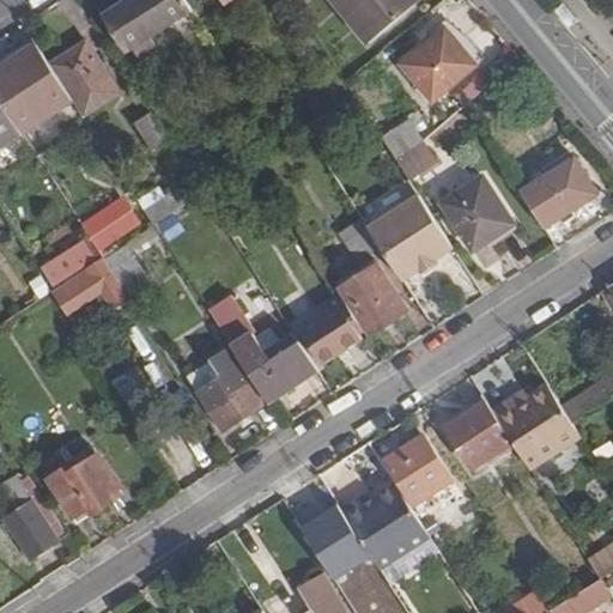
[(127,53),(192,12),(183,0),(128,0),(104,17),(127,53)]
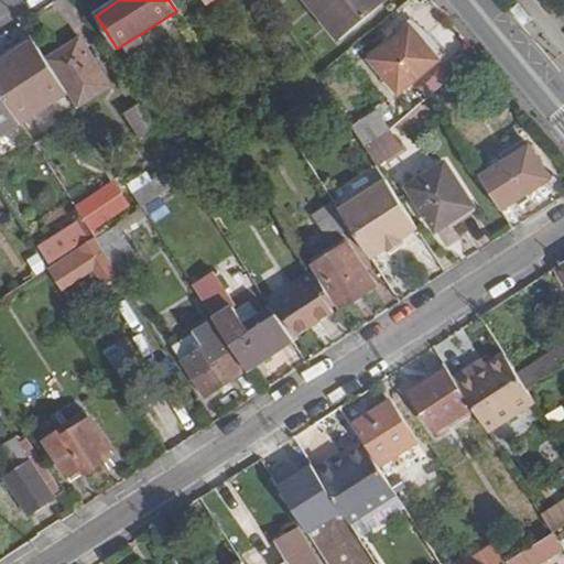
[(305,0),(338,40),(388,1),(387,0),(305,0)]
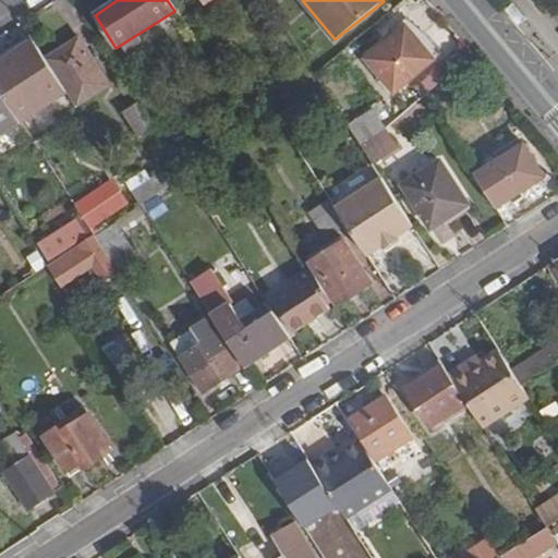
[(405,25),(365,59),(393,93),(434,60),(405,25)]
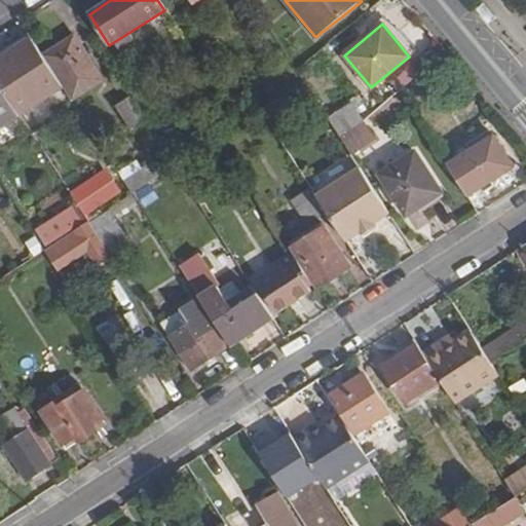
[(42,58),(62,87),(71,101),(102,79),(73,36),(42,58)]
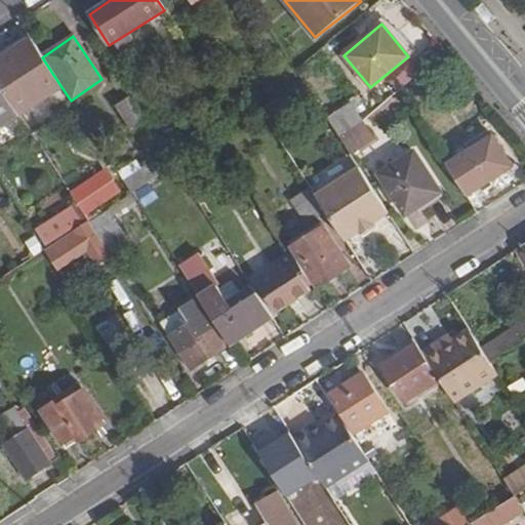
[(0,58),(0,85),(19,115),(62,87),(42,57),(30,39),(0,58)]
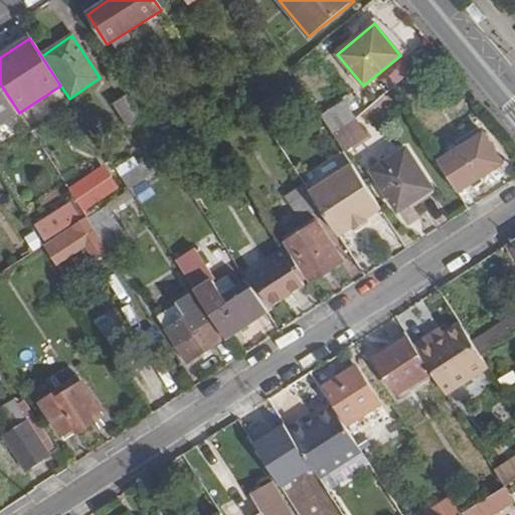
[(426,73),(419,64),(410,73),(416,80),(426,73)]
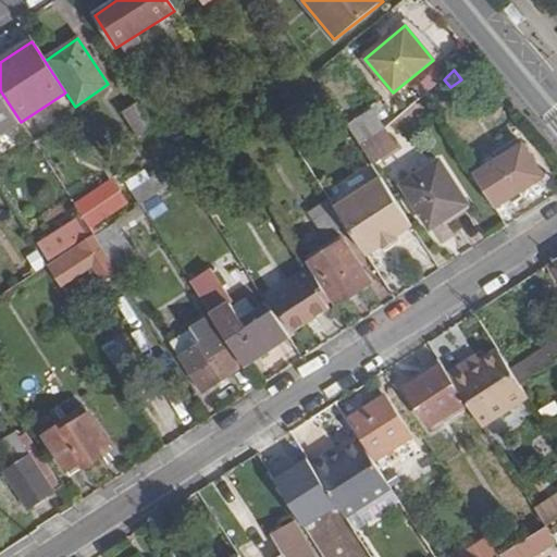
[(422,97),(429,106),(438,98),(432,89),(422,97)]
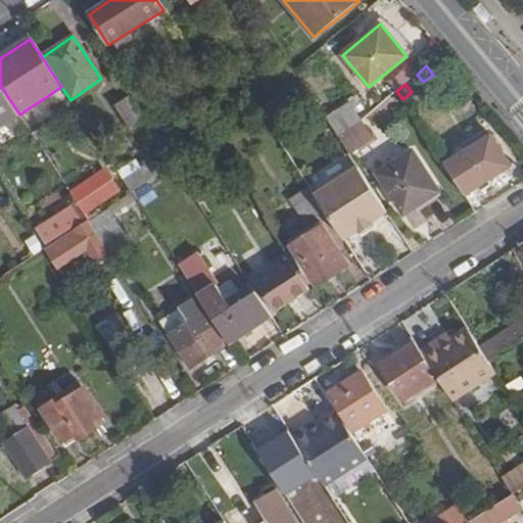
[(0,127),(19,114),(0,85),(0,127)]
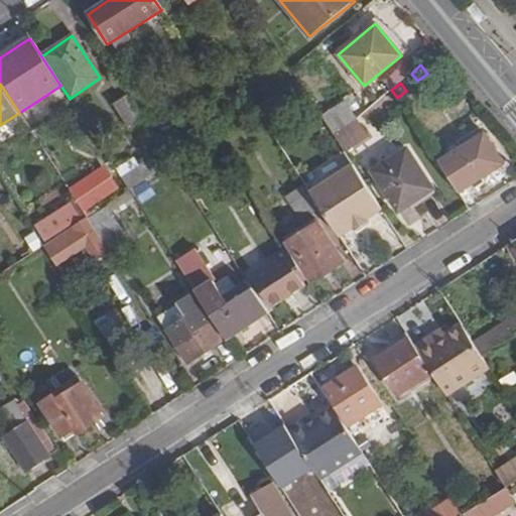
[(129,127),(142,118),(127,95),(114,104),(129,127)]
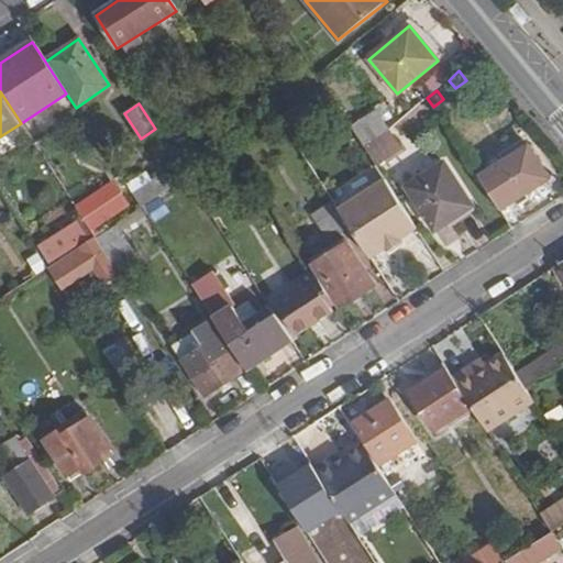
[(350,125),(366,151),(389,131),(375,109),(350,125)]
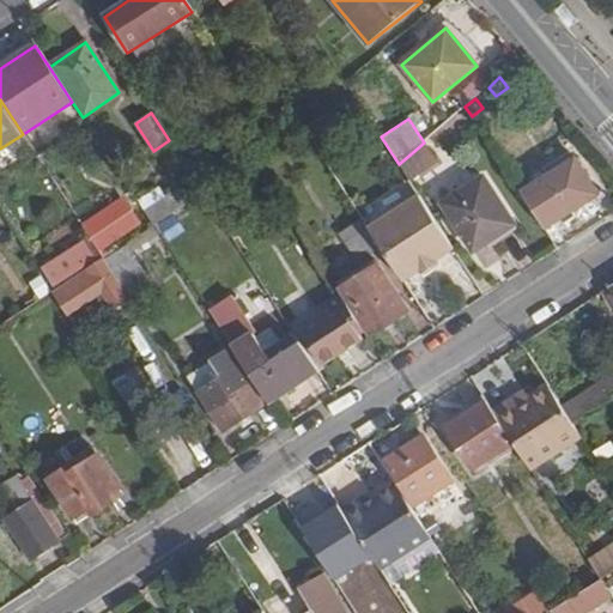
[(399,164),(410,181),(437,163),(424,143),(399,164)]
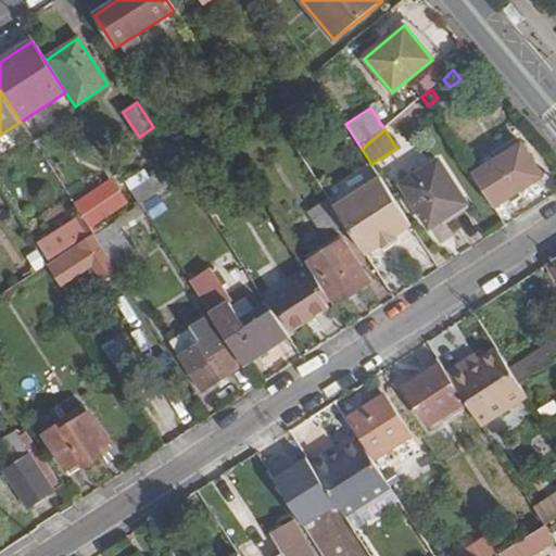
[(472,175),(493,206),(536,179),(530,168),(534,165),(521,144),(472,175)]
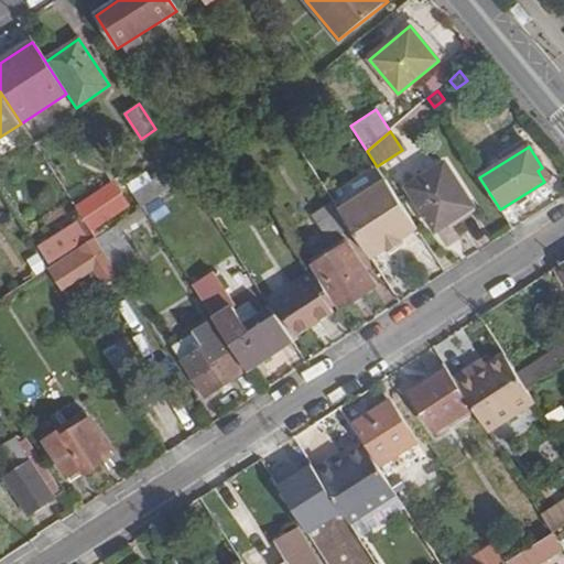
[(407,187),(434,231),(473,207),(444,162),(407,187)]
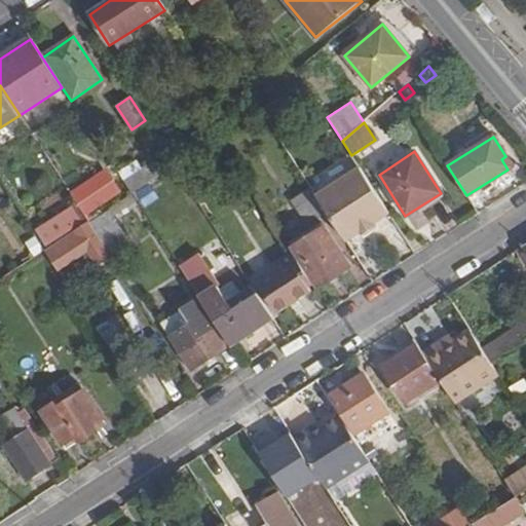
[(118,173),(133,193),(160,175),(152,163),(141,171),(136,161),(118,173)]
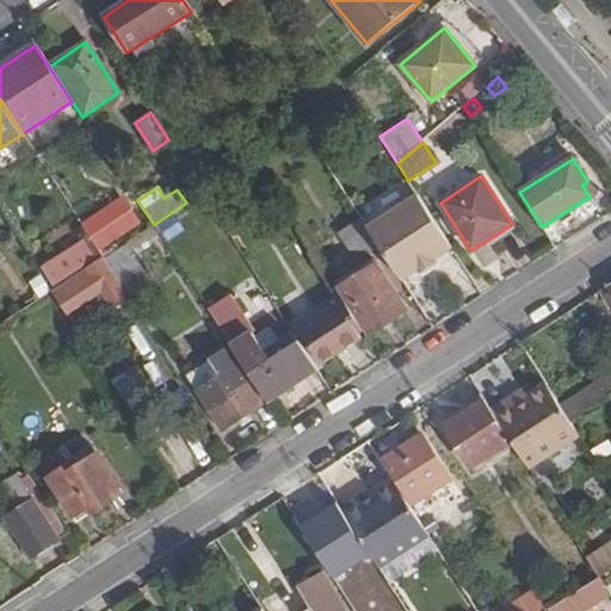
[(366,228),(378,245),(402,282),(452,248),(418,195),(366,228)]
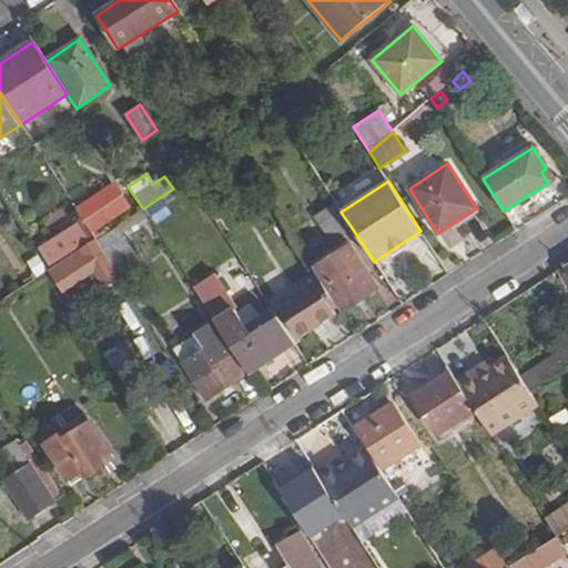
[(77,210),(95,240),(143,209),(128,186),(127,185),(117,192),(113,186),(77,210)]
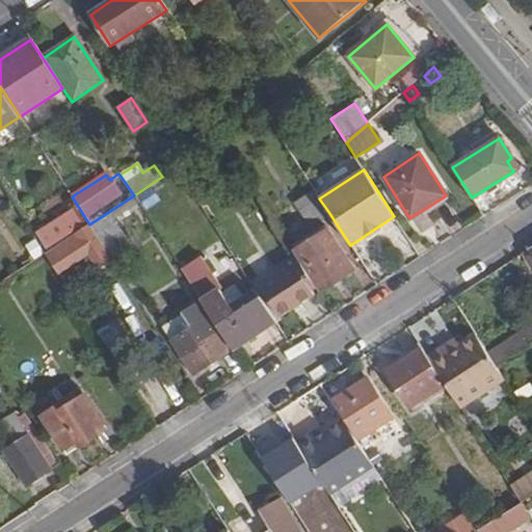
[(310,225),(329,213),(319,198),(315,191),(295,203),(310,225)]
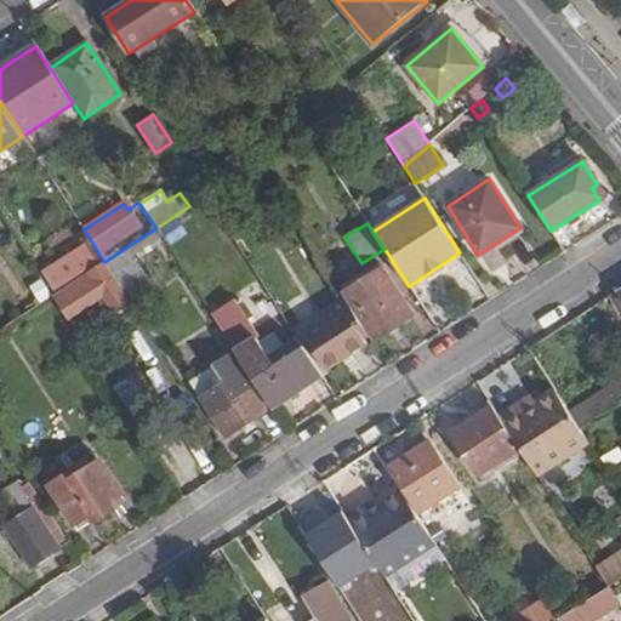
[(104,262),(129,300),(152,285),(134,257),(163,238),(157,228),(104,262)]
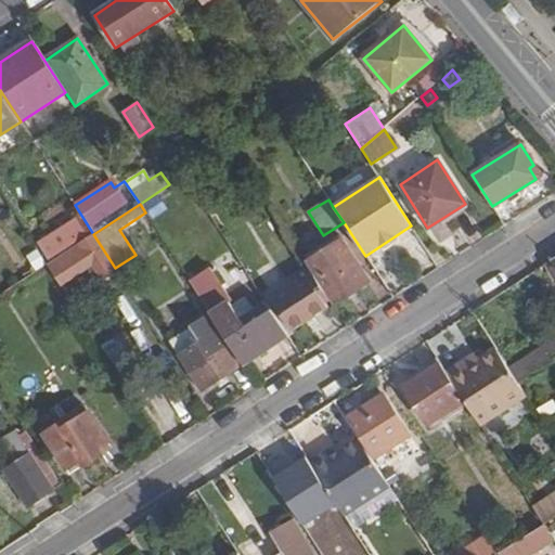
[(87,236),(75,218),(37,243),(49,260),(87,236)]
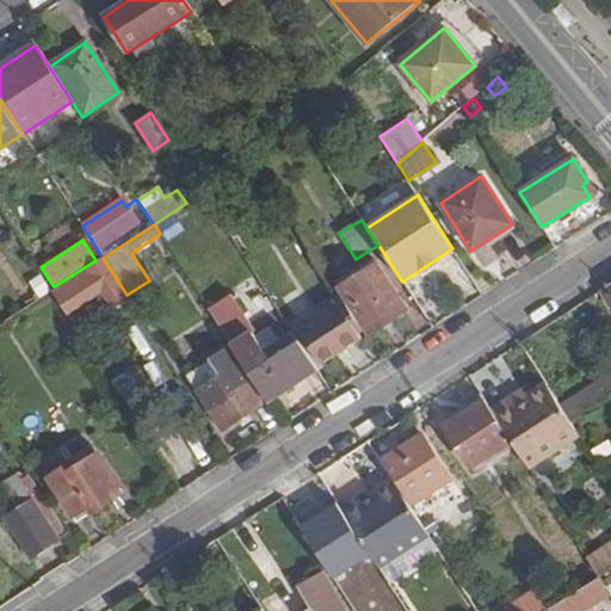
[(187,254),(177,261),(186,276),(197,269),(187,254)]
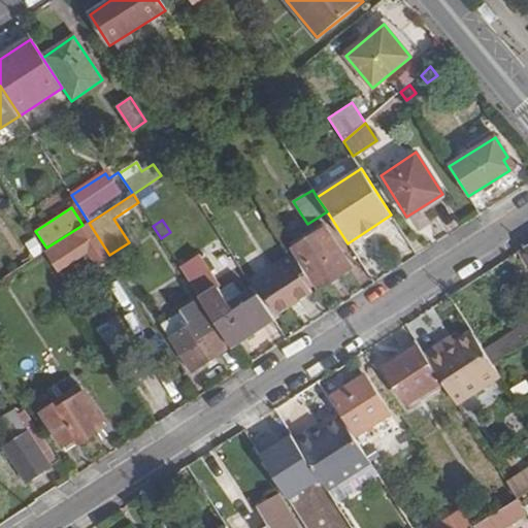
[(89,223),(45,252),(59,272),(78,258),(88,271),(110,256),(109,255),(89,223)]
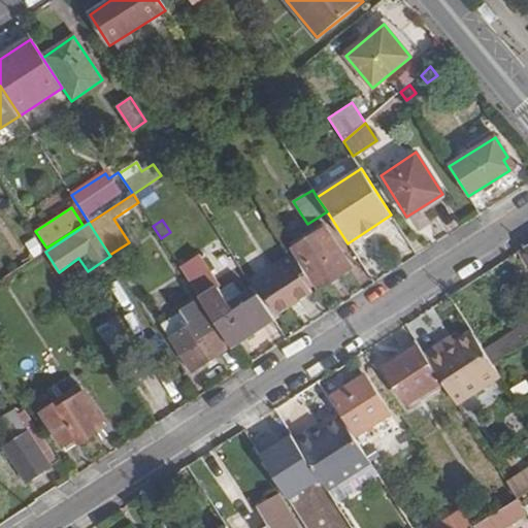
[(0,270),(19,259),(24,265),(45,252),(39,241),(18,256),(0,229),(0,270)]
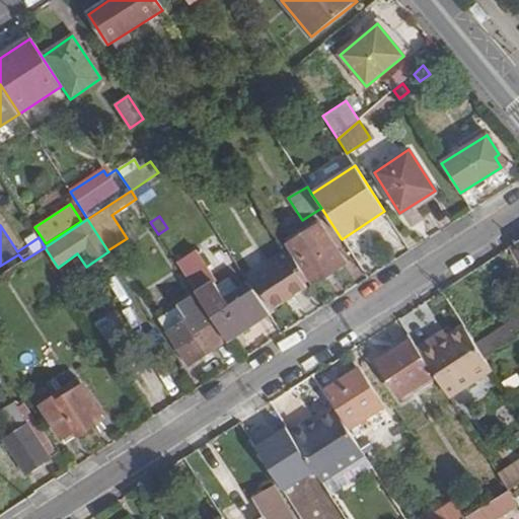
[(287,245),(312,284),(345,263),(320,225),(287,245)]
